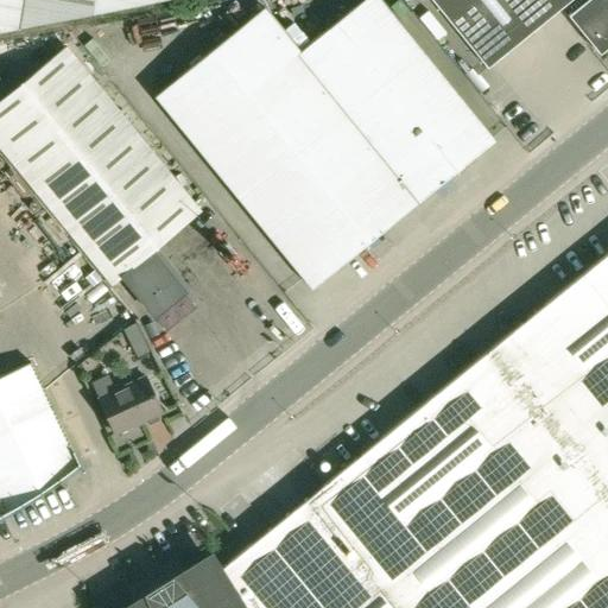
[(0,0),(0,31),(157,0),(0,0)]
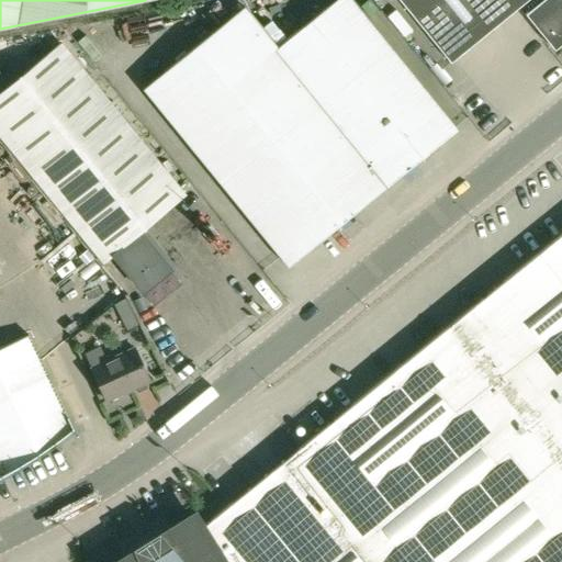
[(289,267),(457,130),(350,0),(335,0),(277,48),(244,7),(143,88),(289,267)]
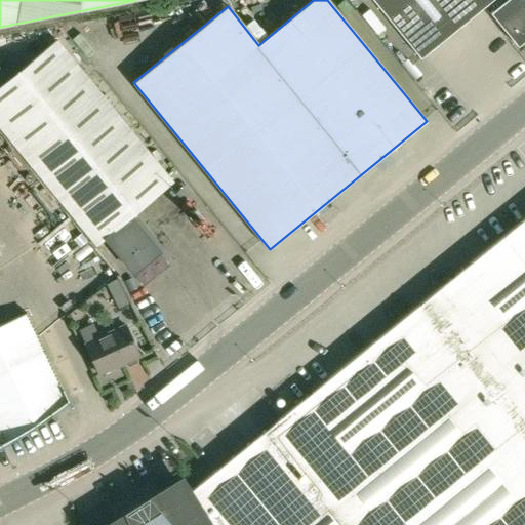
[(524,0),(373,0),(421,58),(485,6),(518,46),(524,40),(524,0)]
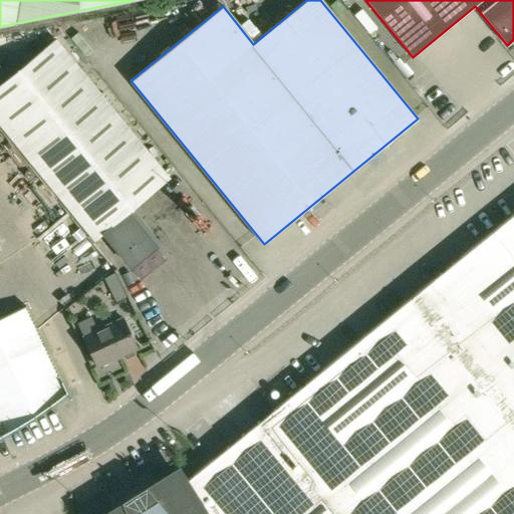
[(125,213),(168,179),(55,40),(0,84),(0,125),(93,240),(100,233),(132,271),(156,251),(125,213)]
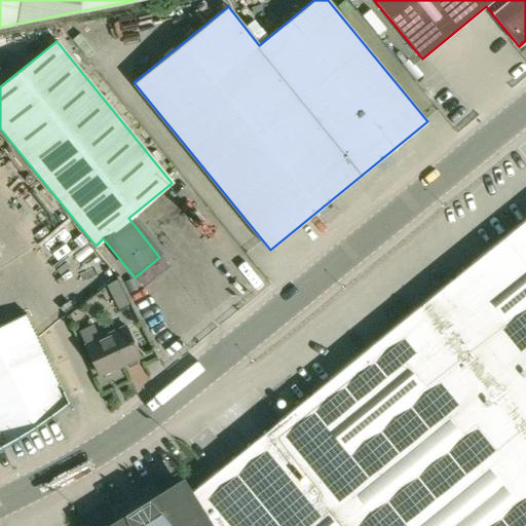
[(525,525),(525,218),(186,496),(181,488),(160,500),(151,488),(115,511),(122,525),(119,525),(525,525)]
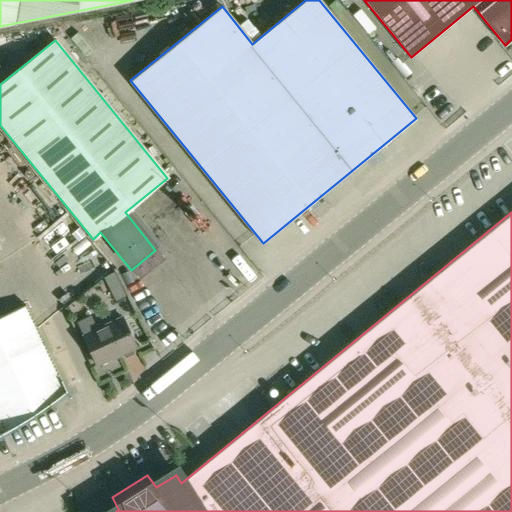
[(0,431),(66,390),(26,305),(0,317),(0,431)]
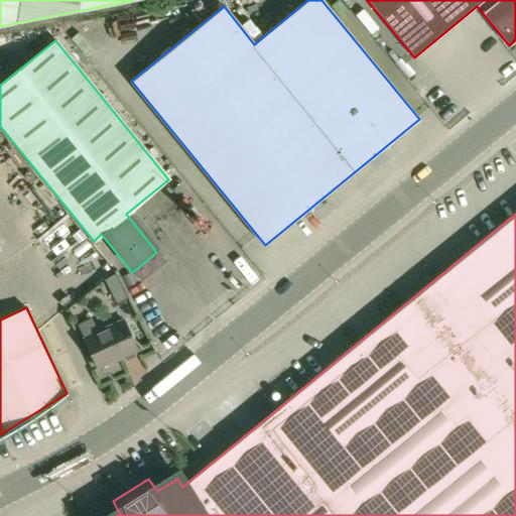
[(135,351),(137,350),(123,319),(98,332),(92,318),(78,325),(84,338),(98,368),(122,357),(126,361),(135,357),(135,351)]
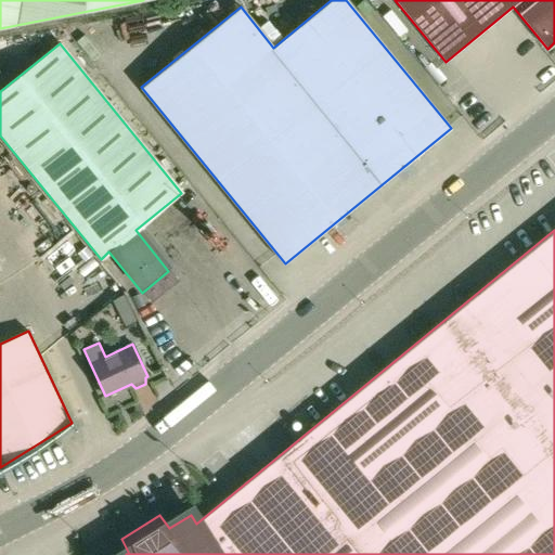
[(197,353),(177,368),(185,379),(206,365),(197,353)]
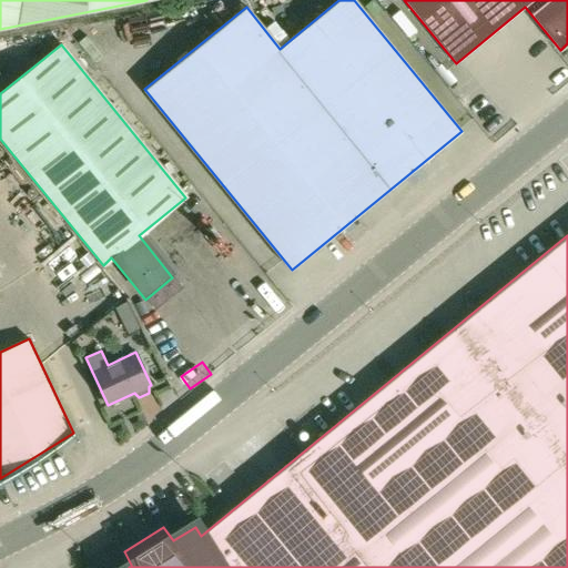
All buildings are outlined.
